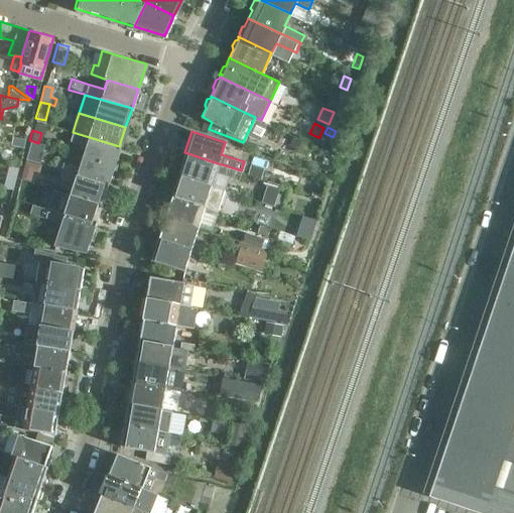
[(119,146),(73,132),(71,140),(86,144),(82,156),(113,166),(119,146)]
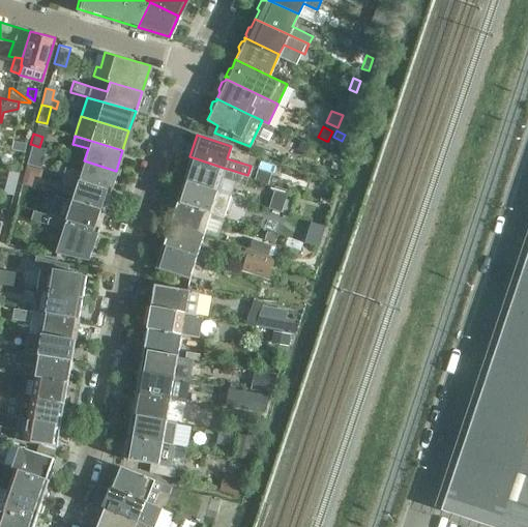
[(16,147),(23,149),(26,140),(18,138),(16,147)]
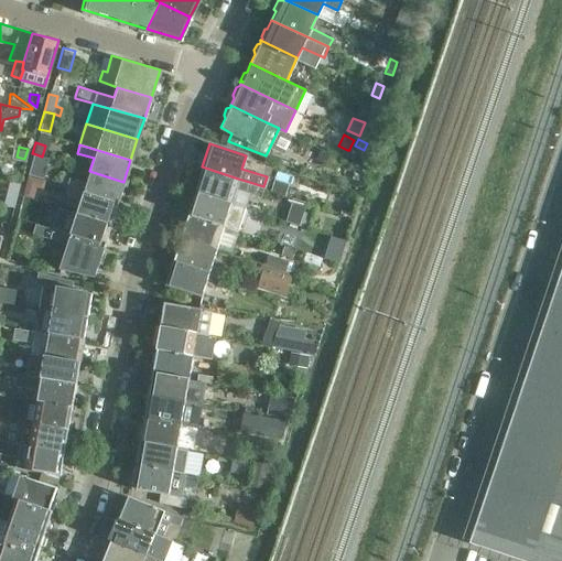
[(332,168),(336,159),(323,152),(319,160),(332,168)]
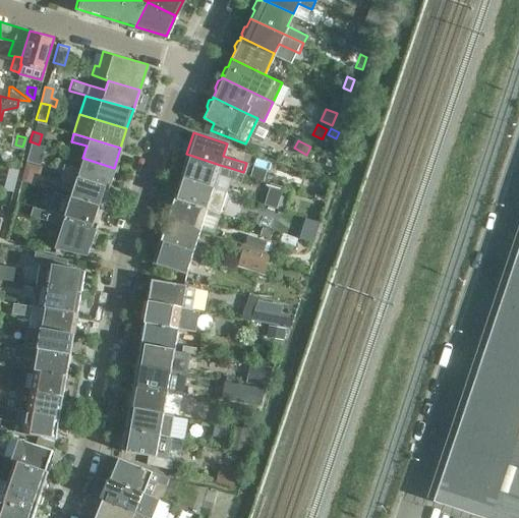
[(31,141),(25,158),(38,162),(43,146),(39,145),(31,141)]
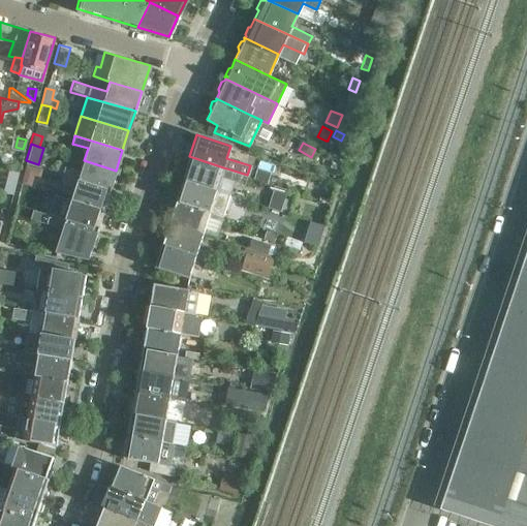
[(190,157),(183,178),(228,192),(233,180),(241,182),(243,174),(230,169),(223,167),(189,156),(190,157)]
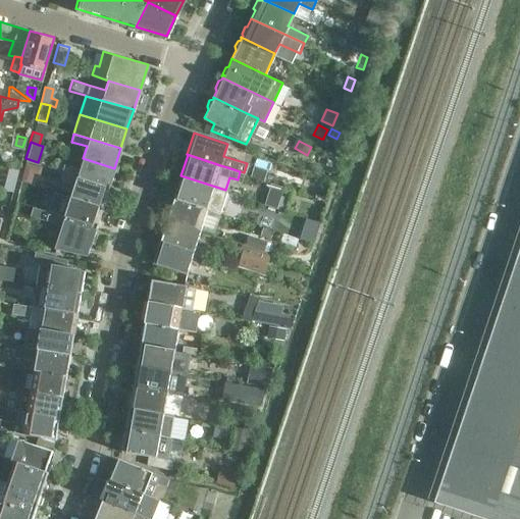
[(52,170),(59,172),(108,187),(114,168),(83,158),(80,167),(55,160),(52,170)]
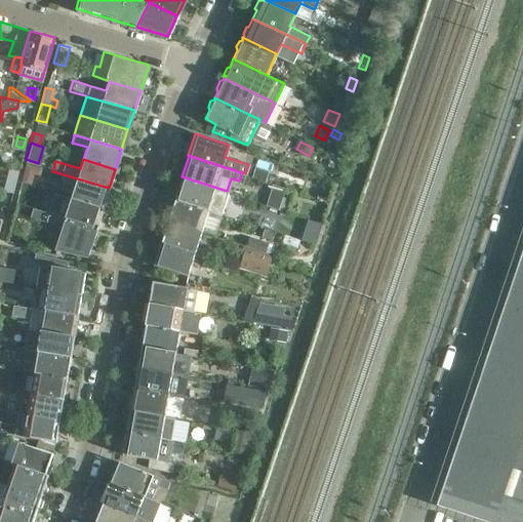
[(25,163),(19,181),(28,183),(32,172),(37,174),(39,168),(33,166),(25,163)]
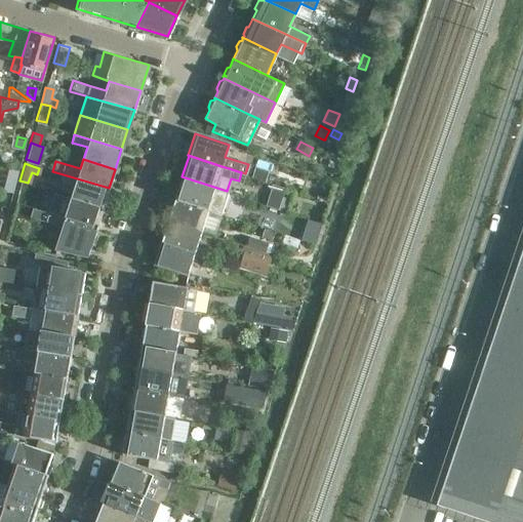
[(266,167),(252,163),(249,174),(262,178),(266,167)]
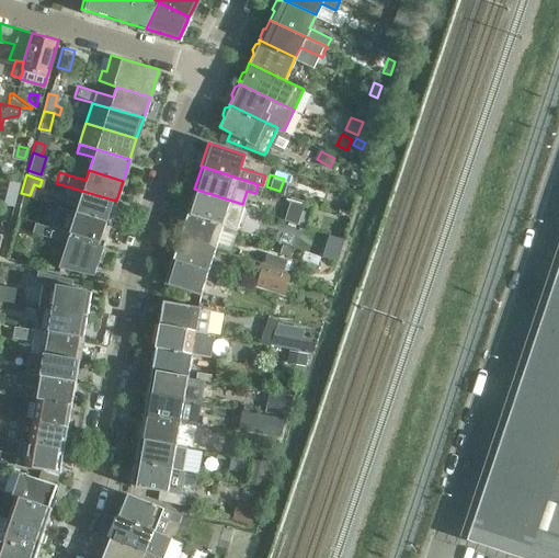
[(2,202),(12,204),(18,181),(8,179),(2,202)]
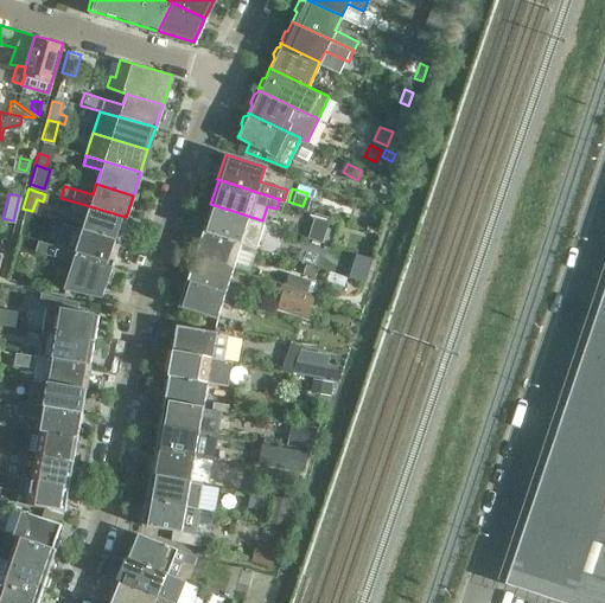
[(126,217),(69,200),(67,209),(86,216),(82,229),(119,239),(126,217)]
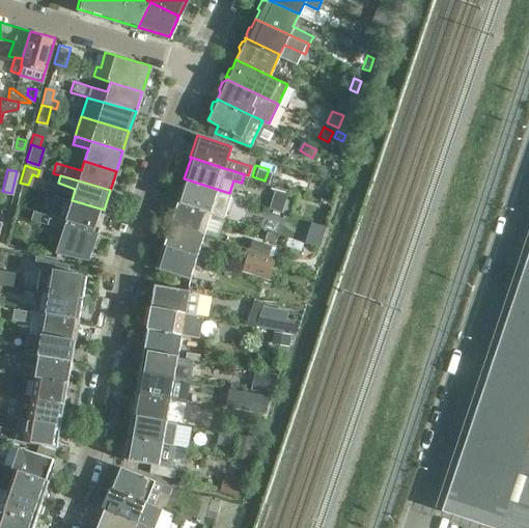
[(184,178),(177,200),(223,215),(229,193),(184,178)]
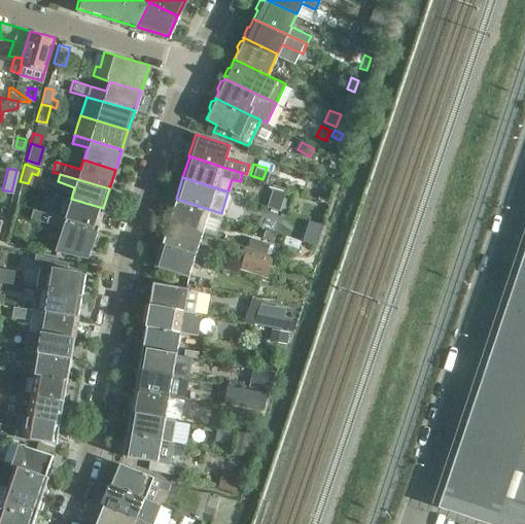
[(278,208),(283,196),(285,187),(272,183),(265,203),(278,208)]
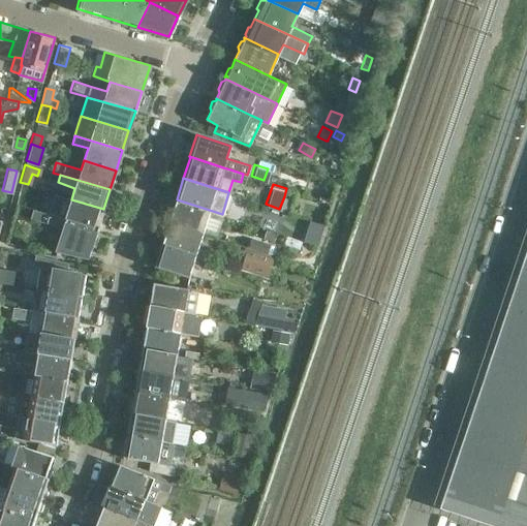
[(284,196),(279,209),(287,212),(291,198),(284,196)]
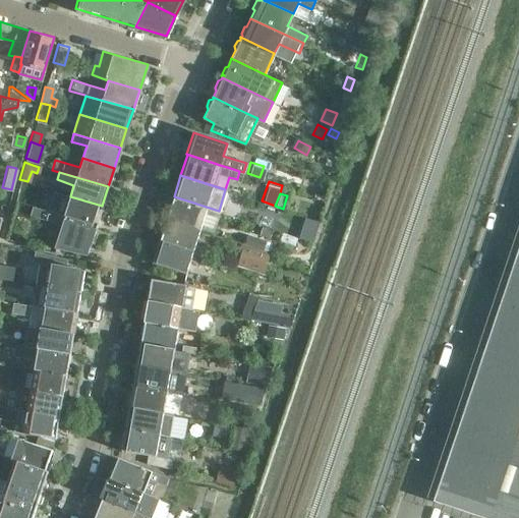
[(39,197),(36,209),(96,225),(102,206),(70,196),(67,206),(39,197)]
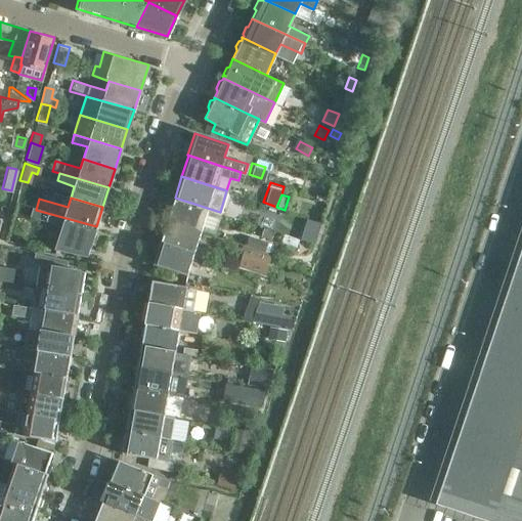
[(175,198),(168,219),(202,230),(216,234),(222,213),(220,212),(175,198)]
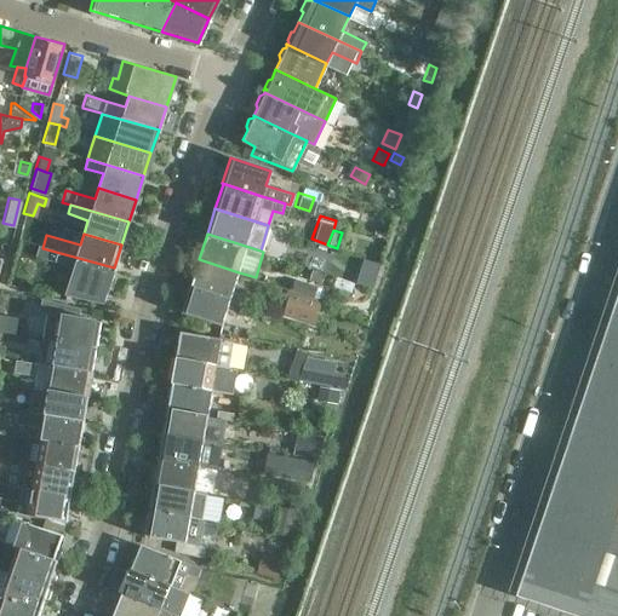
[(43,248),(38,246),(34,257),(72,269),(64,294),(67,294),(67,293),(102,301),(106,291),(107,291),(114,268),(43,248)]
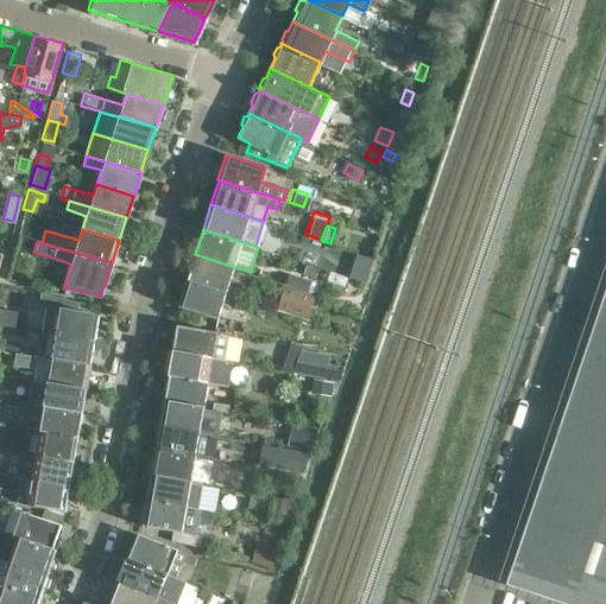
[(316,254),(307,252),(297,248),(295,259),(304,261),(314,265),(316,254)]
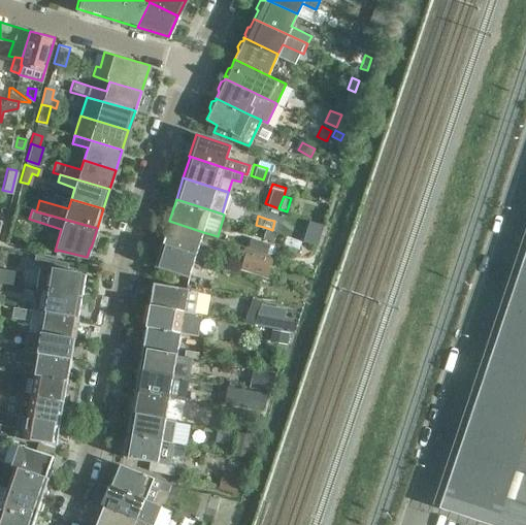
[(161,242),(161,243),(205,257),(207,249),(198,245),(203,232),(169,221),(162,242),(161,242)]
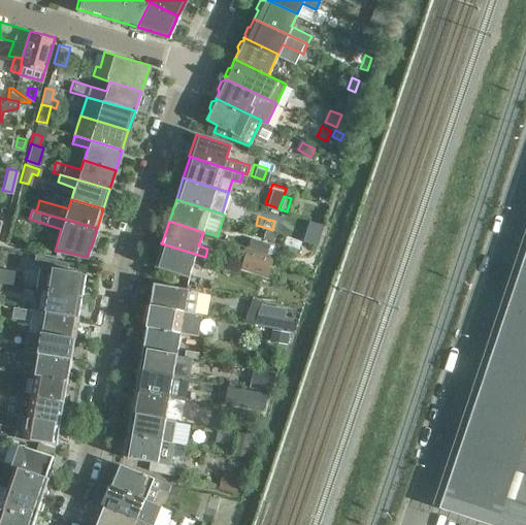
[(274,221),(272,230),(280,232),(283,224),(274,221)]
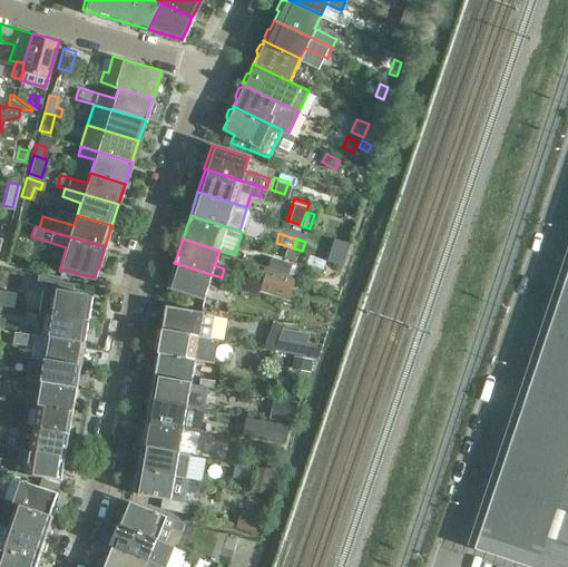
[(290,261),(294,248),(285,245),(281,257),(290,261)]
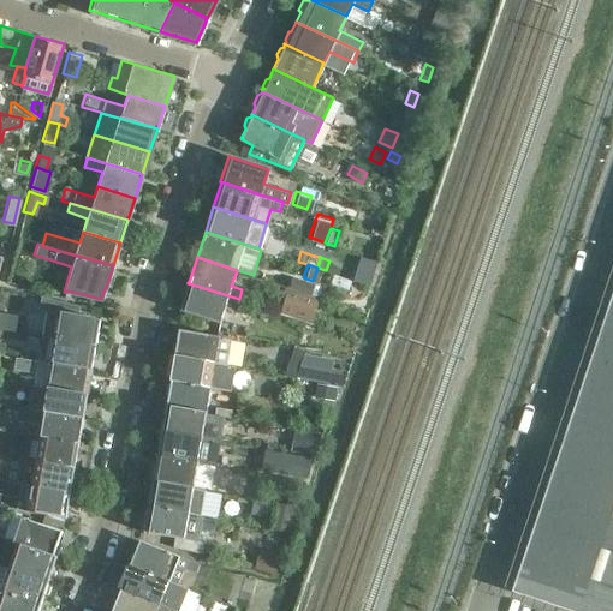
[(292,275),(289,286),(310,293),(314,281),(292,275)]
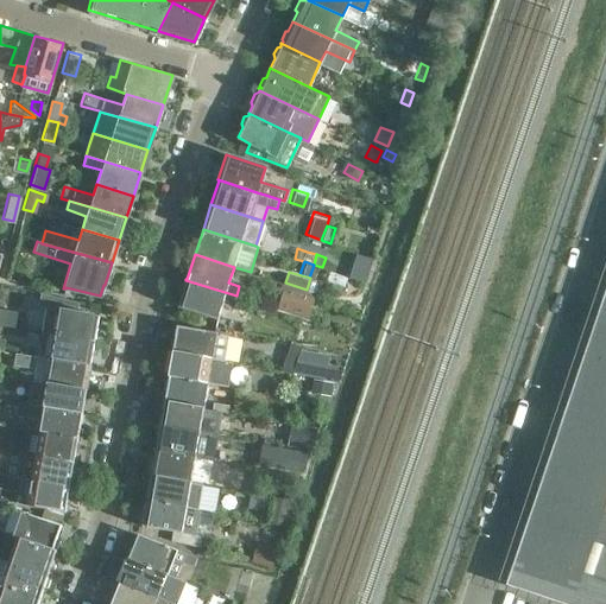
[(185,280),(178,305),(218,317),(220,309),(221,310),(223,302),(233,305),(237,296),(185,280)]
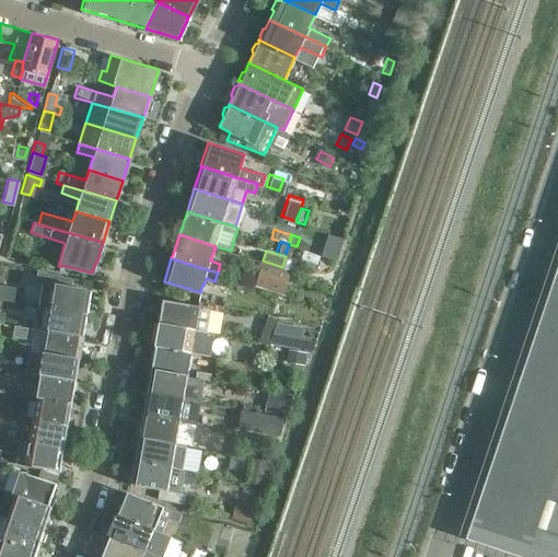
[(290,270),(282,267),(263,260),(262,260),(254,283),(277,291),(282,292),(290,270)]
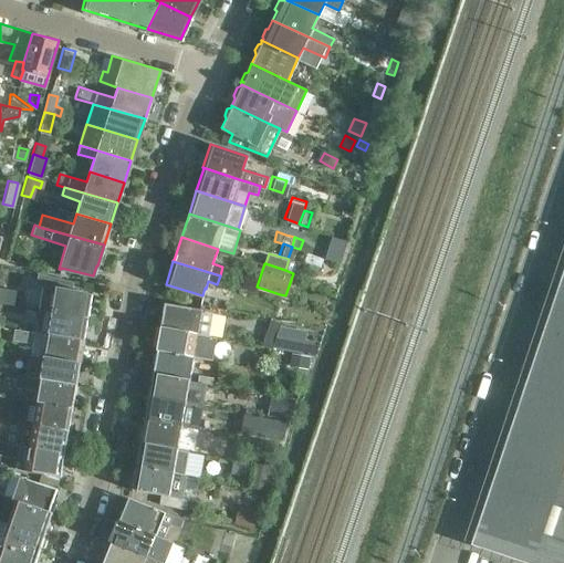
[(563,267),(522,391),(563,404),(563,267)]
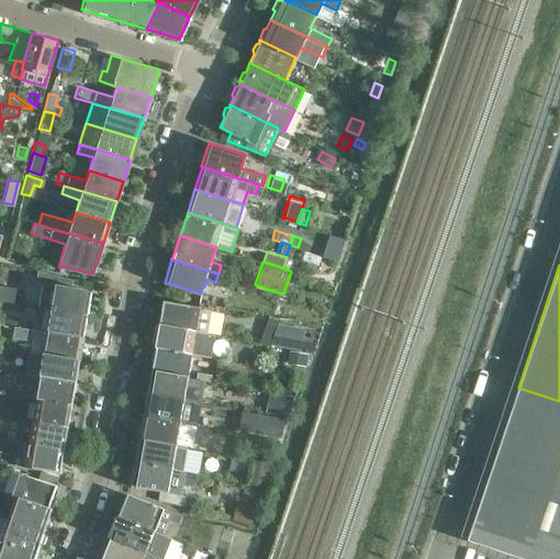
[(78,279),(36,269),(34,281),(42,282),(40,294),(53,297),(52,309),(86,314),(90,291),(76,289),(78,279)]
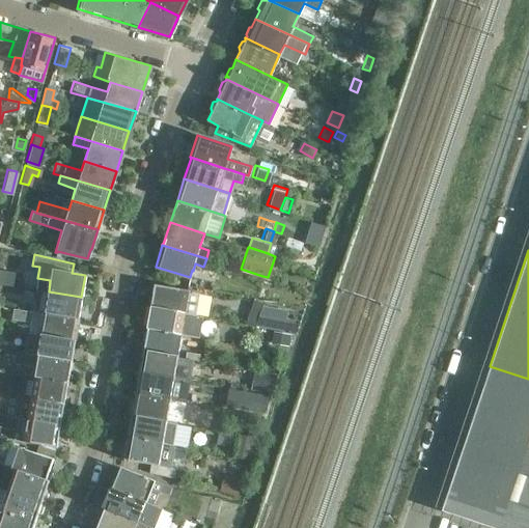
[(0,283),(11,285),(14,272),(0,269),(0,283)]
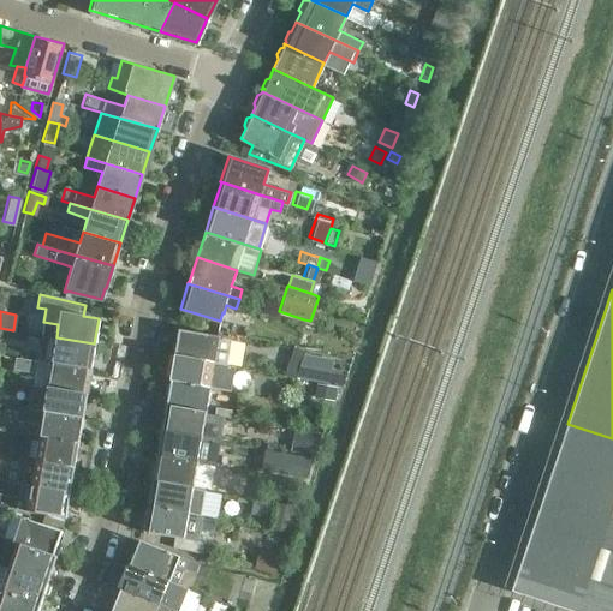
[(172,349),(174,353),(214,360),(225,361),(228,336),(218,335),(178,328),(176,341),(173,342),(172,349)]
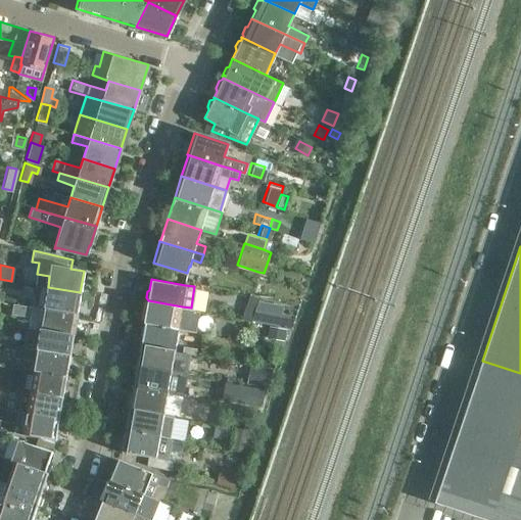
[(35,285),(31,304),(77,313),(80,292),(48,287),(35,285)]
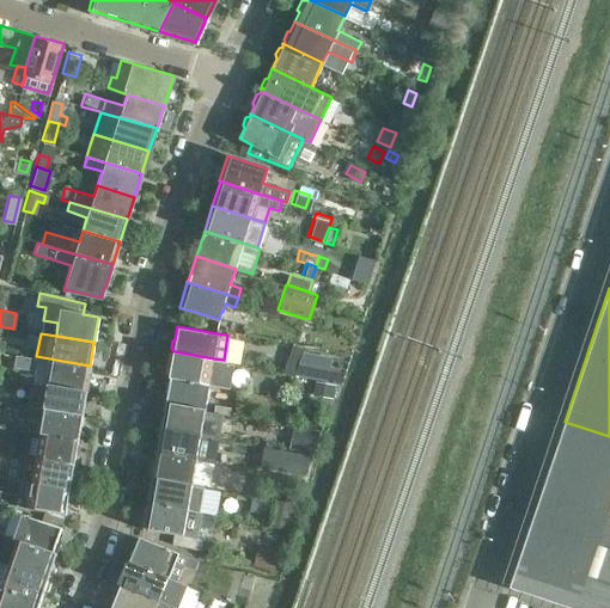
[(281,370),(293,375),(303,347),(292,343),(281,370)]
